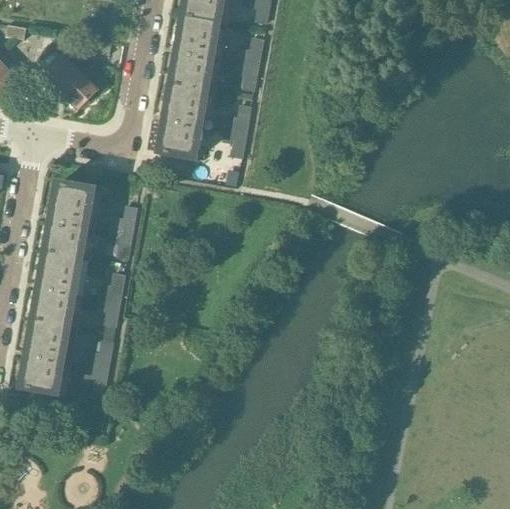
[(220,22),(224,0),(187,0),(184,16),(220,22)]
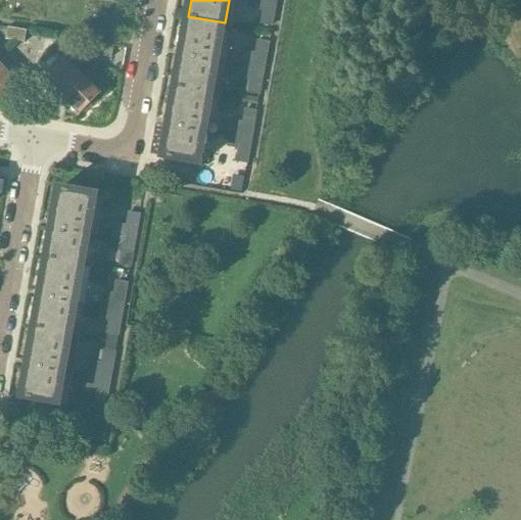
[(273,22),(277,0),(254,0),(253,6),(265,8),(262,20),(273,22)]
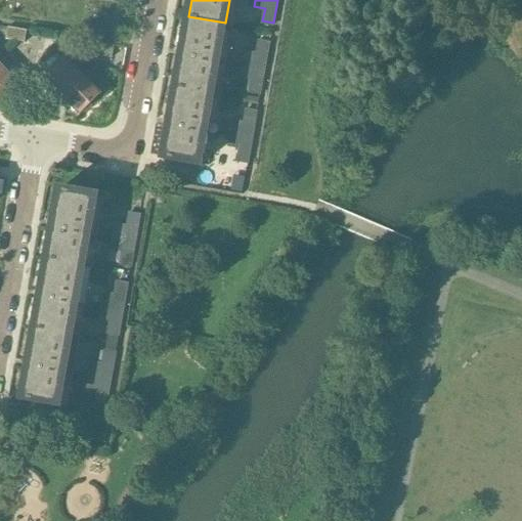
[(213,93),(225,23),(188,16),(176,86),(213,93)]
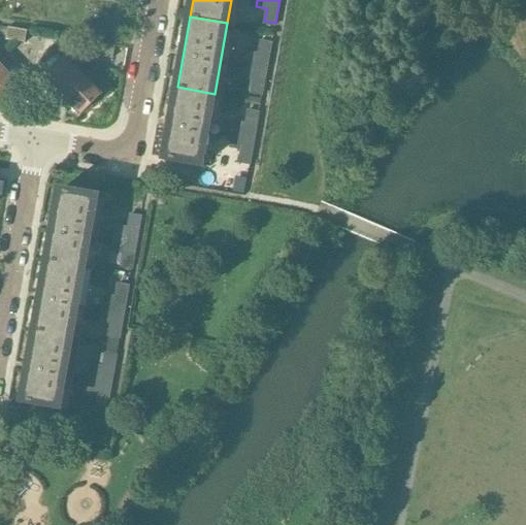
[(14,39),(15,36),(19,37),(21,25),(9,23),(7,37),(14,39)]
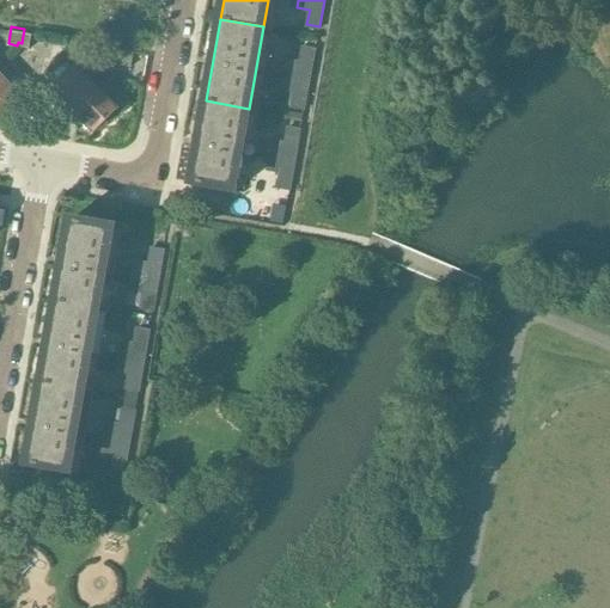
[(34,44),(36,31),(24,29),(22,43),(34,44)]
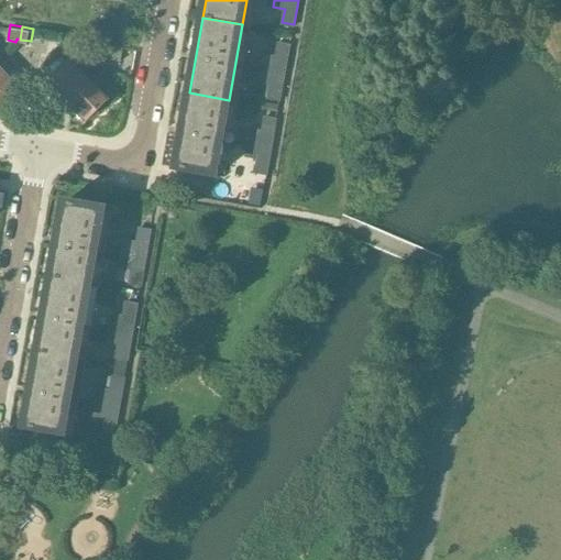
[(96,41),(94,56),(108,59),(110,44),(96,41)]
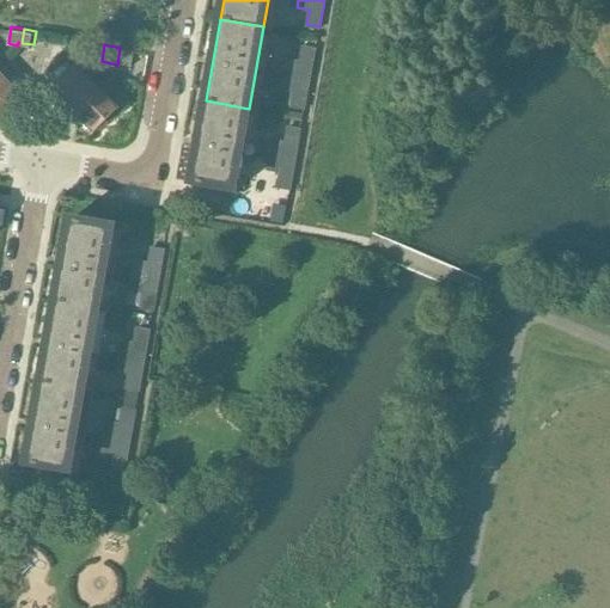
[(306,108),(317,48),(303,44),(300,60),(288,57),(282,87),(296,90),(293,105),(306,108)]
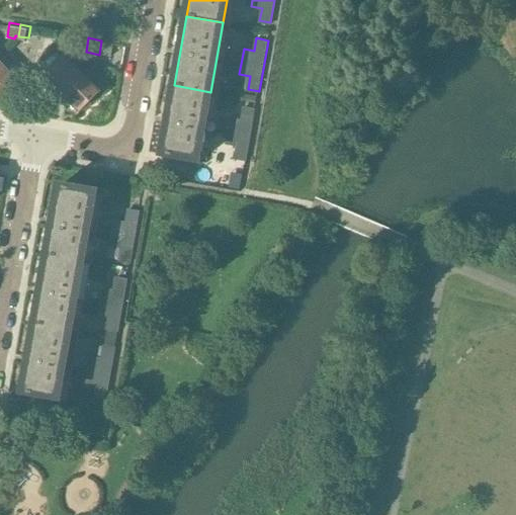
[(112,57),(115,43),(101,40),(99,55),(112,57)]
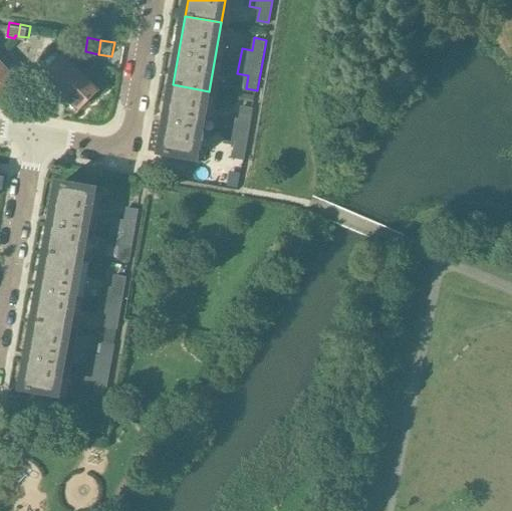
[(62,90),(81,72),(65,54),(46,72),(62,90)]
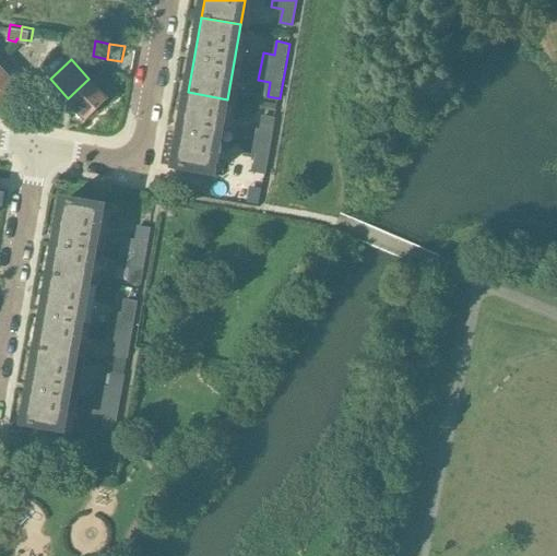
[(0,67),(0,95),(14,82),(0,67)]
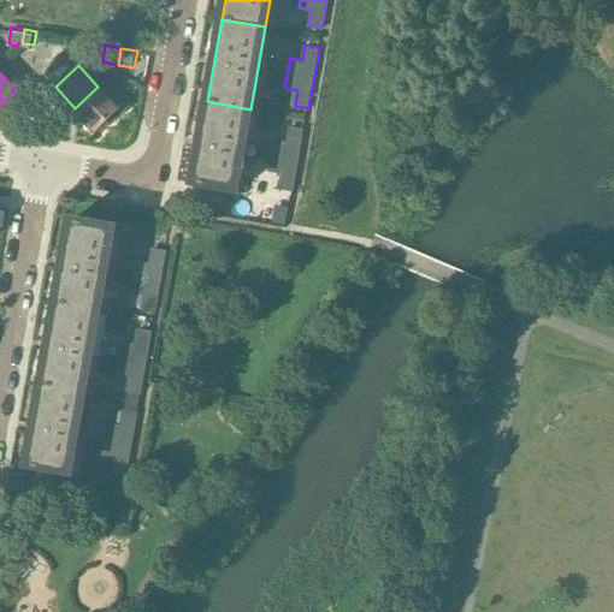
[(98,87),(75,108),(95,130),(118,108),(98,87)]
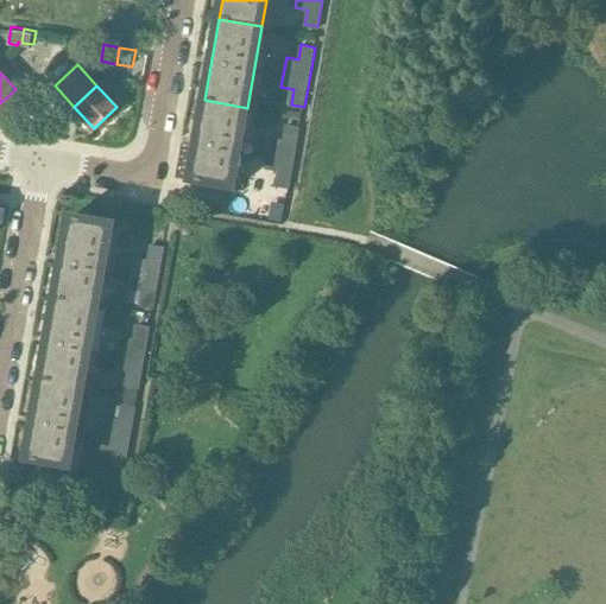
[(247,108),(204,100),(190,180),(233,189),(247,108)]
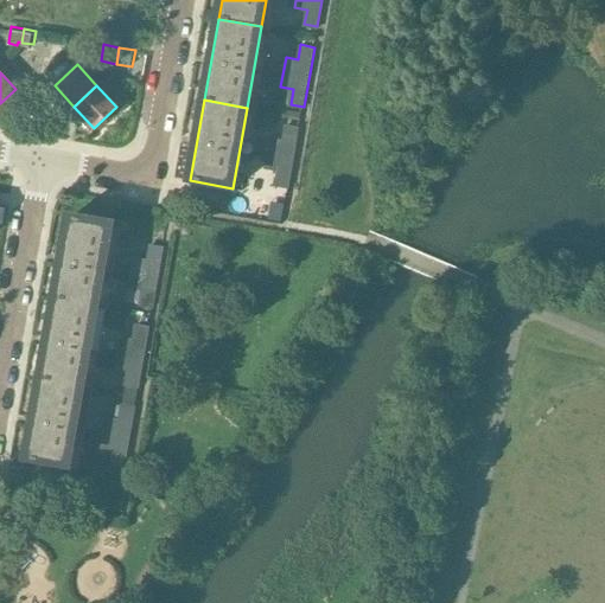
[(279,170),(276,184),(290,187),(300,127),(287,124),(284,140),(272,138),(267,167),(279,170)]
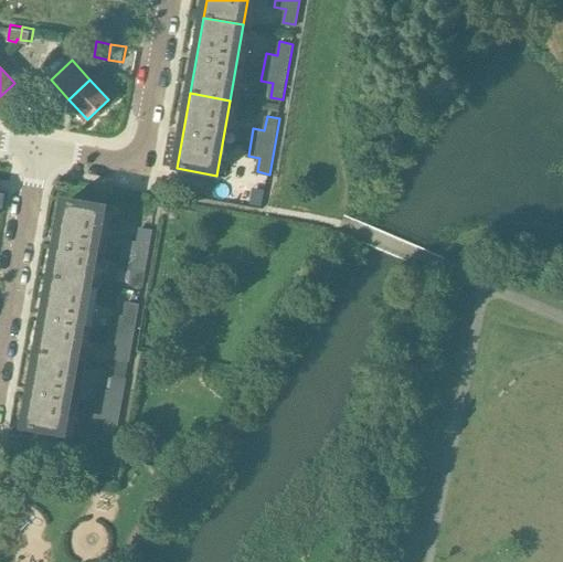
[(51,278),(92,285),(105,210),(65,202),(51,278)]
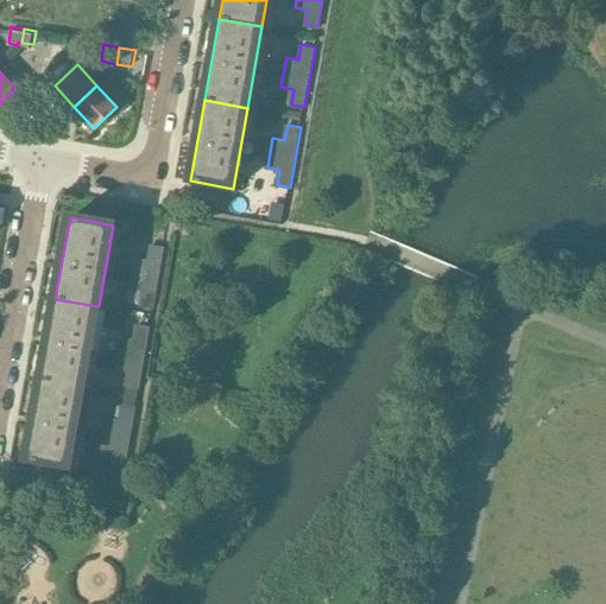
[(153,306),(164,247),(152,245),(150,260),(137,258),(132,286),(144,288),(141,304),(153,306)]
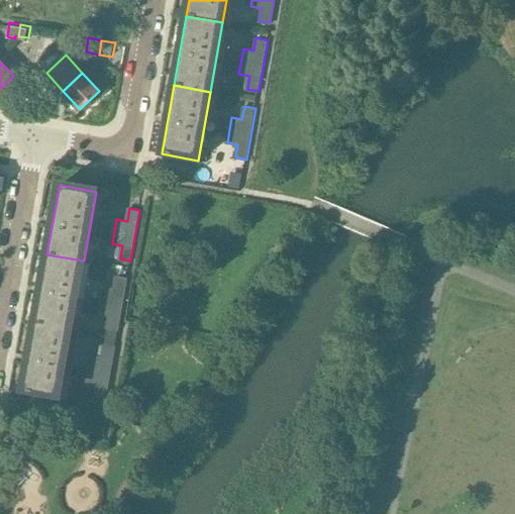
[(46,254),(34,323),(72,329),(84,261),(46,254)]
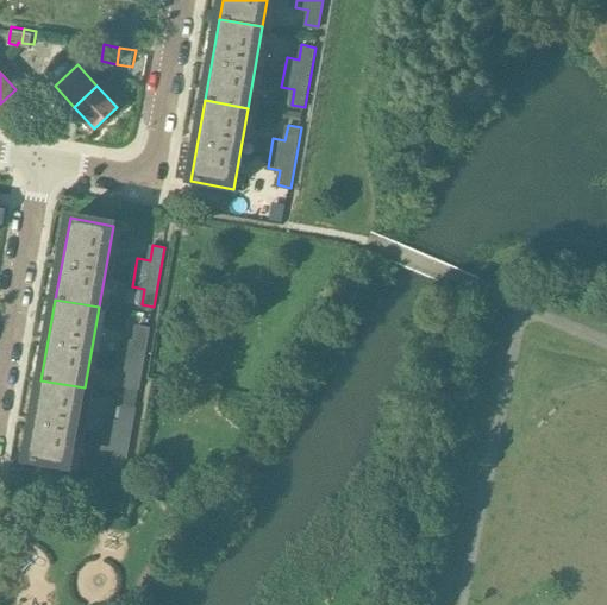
[(139,388),(150,327),(138,325),(135,341),(123,339),(118,367),(130,370),(127,385),(139,388)]
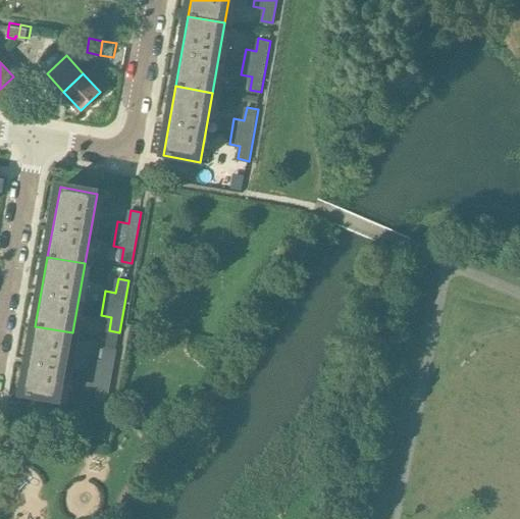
[(72,332),(35,326),(22,395),(59,402),(72,332)]
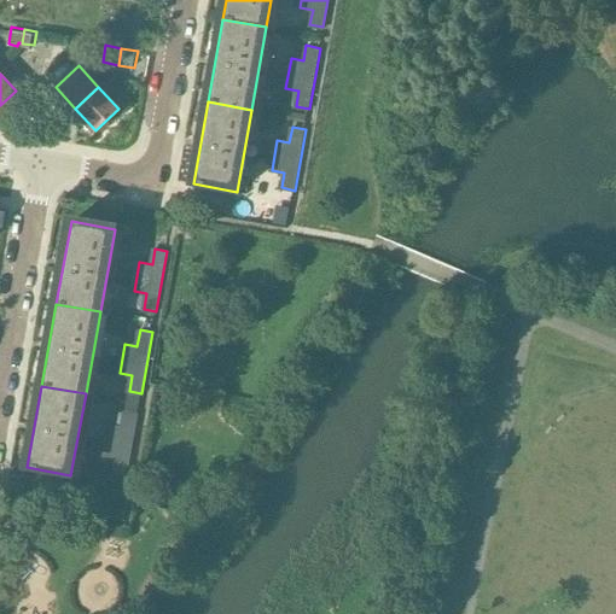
[(127,474),(138,414),(126,411),(122,427),(110,425),(105,454),(117,456),(115,472),(127,474)]
